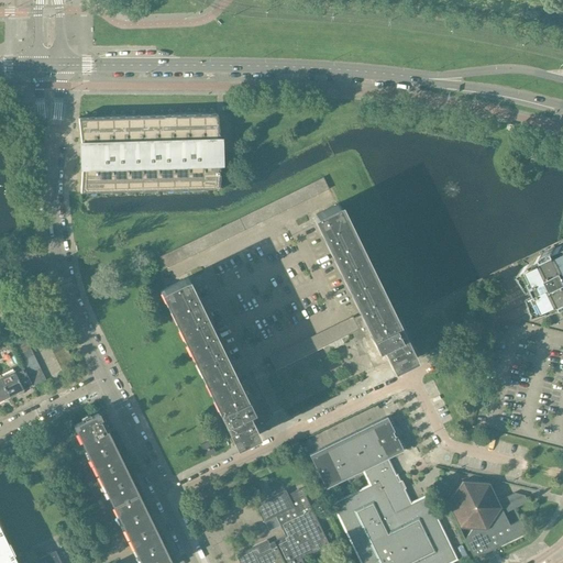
[(129,191),(144,191),(219,189),(220,159),(216,159),(216,155),(200,155),(200,164),(185,163),(185,165),(169,164),(169,165),(154,164),(154,165),(139,165),(139,166),(123,165),(123,166),(108,165),(108,167),(90,166),(90,144),(108,142),(108,144),(123,142),(123,143),(138,142),(139,143),(153,141),(153,142),(168,141),(169,142),(184,140),(184,142),(199,140),(199,141),(214,140),(214,142),(214,143),(220,143),(217,114),(78,118),(81,144),(85,144),(85,146),(83,147),(81,147),(80,148),(80,150),(80,151),(80,152),(81,153),(83,154),(85,154),(86,166),(81,166),(80,192),(129,191)]
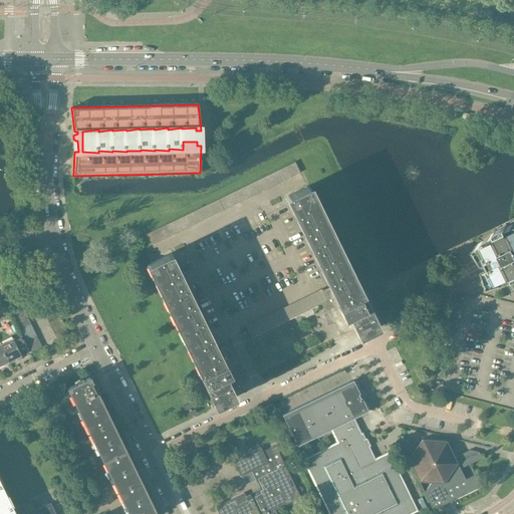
[(294,162),(289,165),(294,176),(300,173),(294,162)]
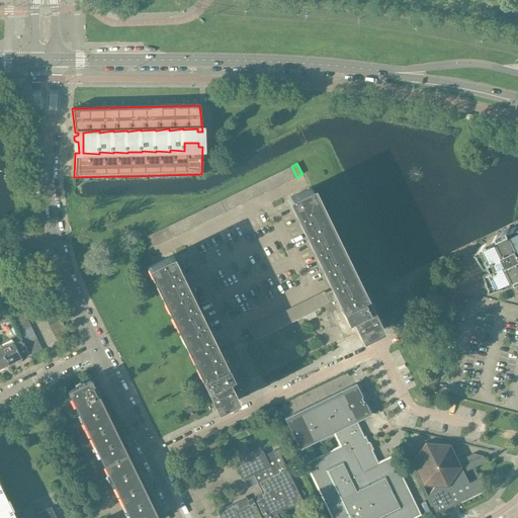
[(291,166),(285,169),(290,179),(296,177),(291,166)]
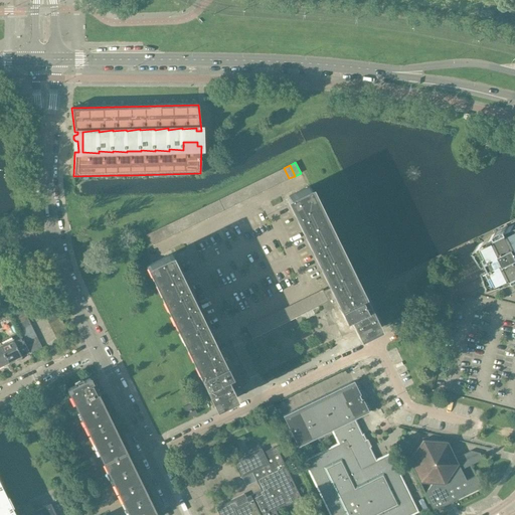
[(284,168),(279,170),(284,181),(289,178),(284,168)]
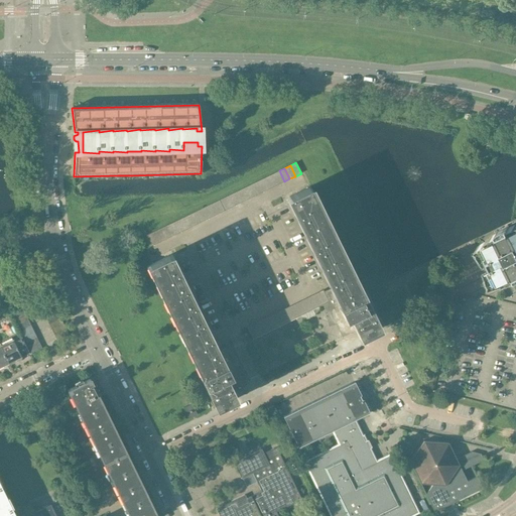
[(279,170),(273,173),(278,184),(284,181),(279,170)]
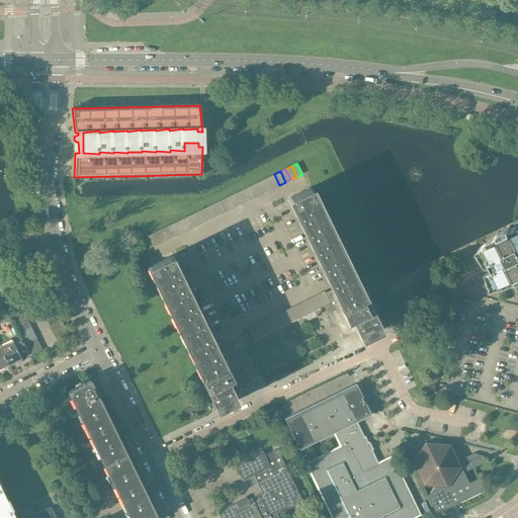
[(274,174),(269,176),(274,187),(279,185),(274,174)]
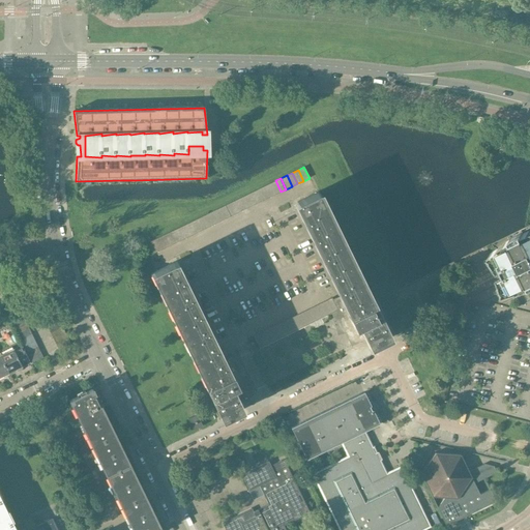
[(275,180),(270,183),(275,195),(281,192),(275,180)]
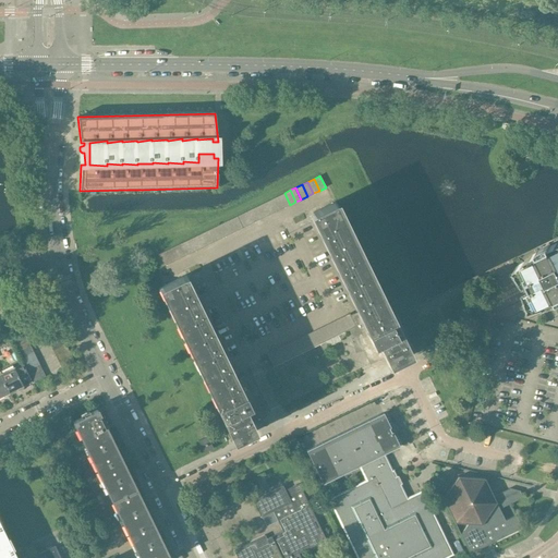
[(284,193),(278,196),(283,208),(290,205),(284,193)]
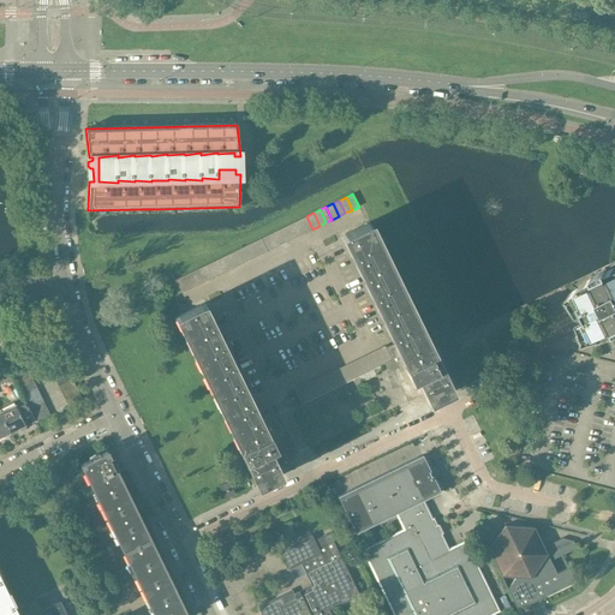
[(306,216),(299,219),(306,232),(312,230),(306,216)]
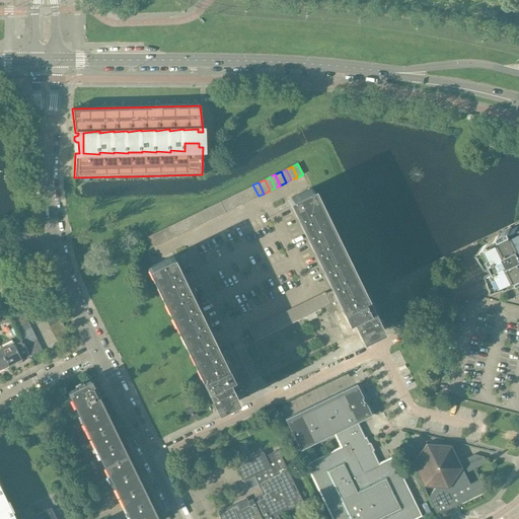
[(252,184),(247,188),(252,199),(258,196),(252,184)]
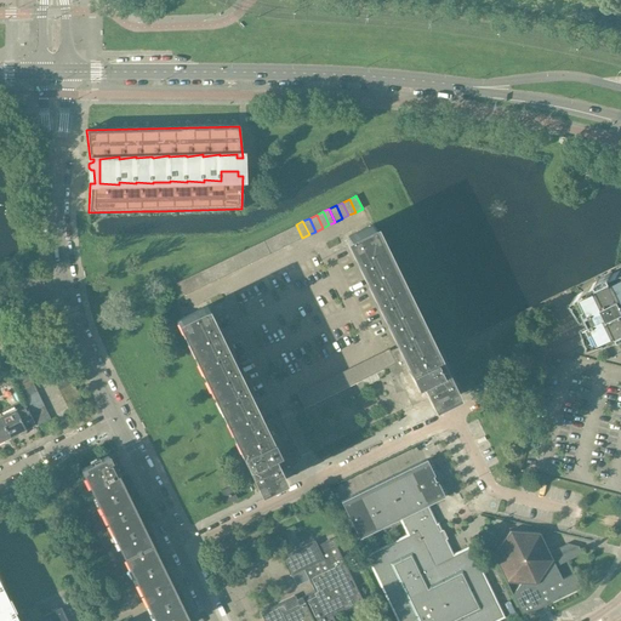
[(296,224),(290,228),(296,241),(302,238),(296,224)]
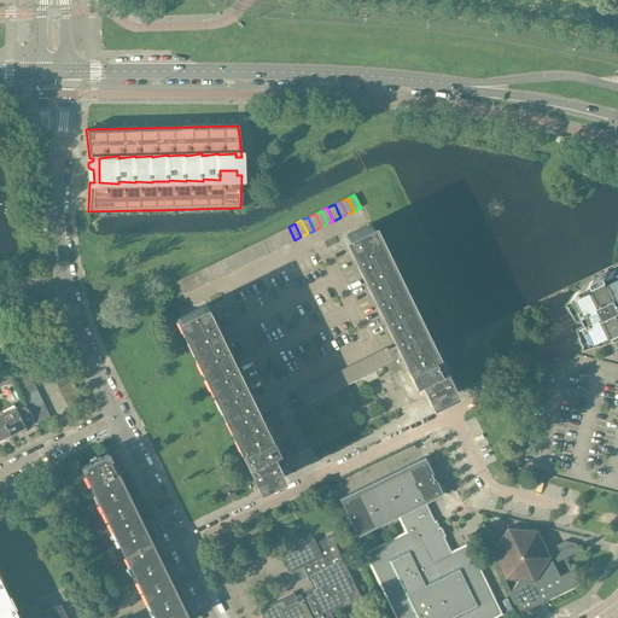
[(433,356),(398,284),(369,225),(345,235),(398,344),(388,349),(394,361),(388,365),(395,389),(404,386),(410,397),(407,398),(409,403),(425,396),(430,406),(431,406),(430,402),(453,391),(455,394),(437,355),(433,356)]
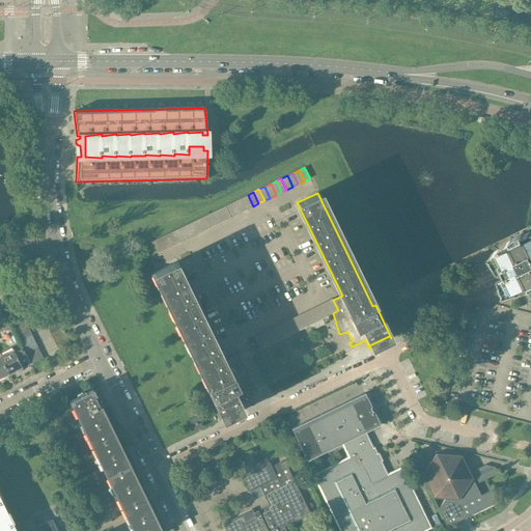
[(248,195),(242,197),(248,208),(253,206),(248,195)]
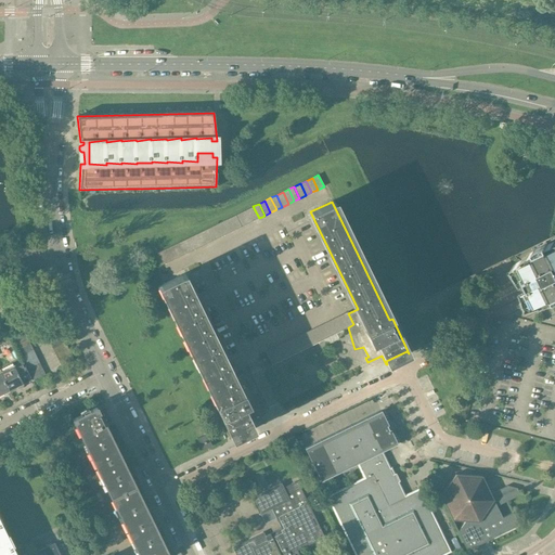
[(253,206),(247,209),(254,221),(259,218),(253,206)]
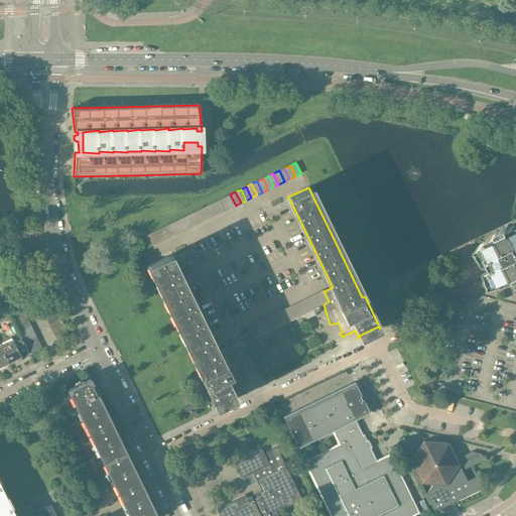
[(230,195),(225,197),(230,208),(236,206),(230,195)]
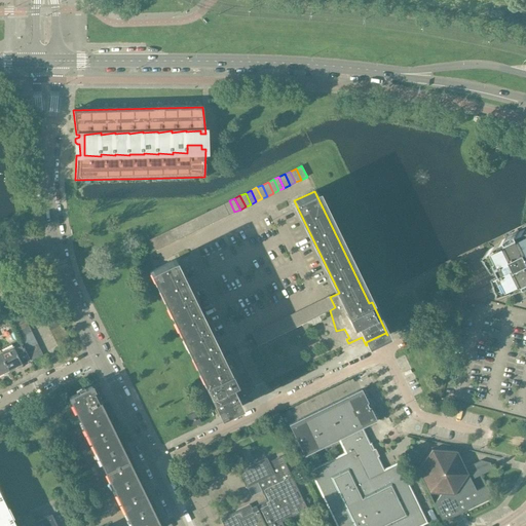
[(229,200),(223,203),(229,215),(234,212),(229,200)]
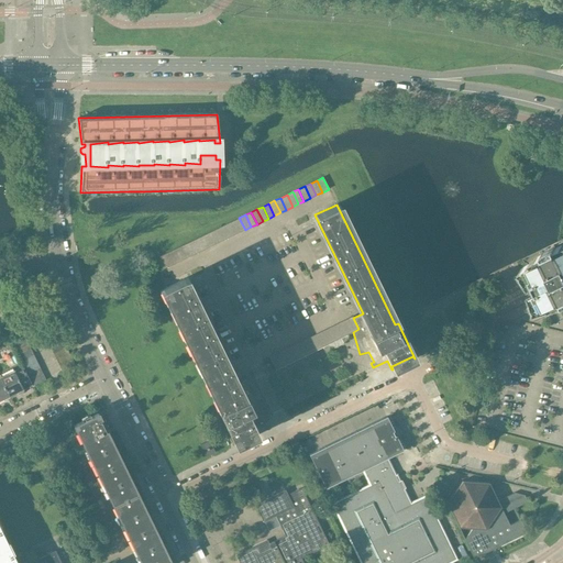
[(239,218),(233,221),(239,233),(245,230),(239,218)]
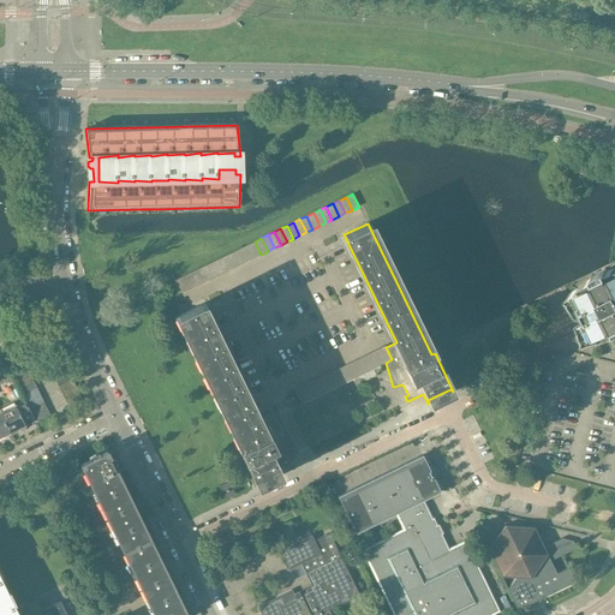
[(255,242),(248,244),(255,257),(261,255),(255,242)]
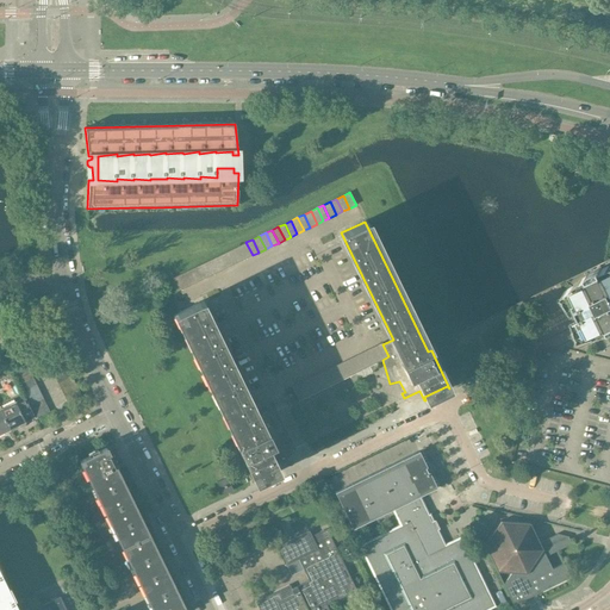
[(246,242),(240,246),(246,259),(253,255),(246,242)]
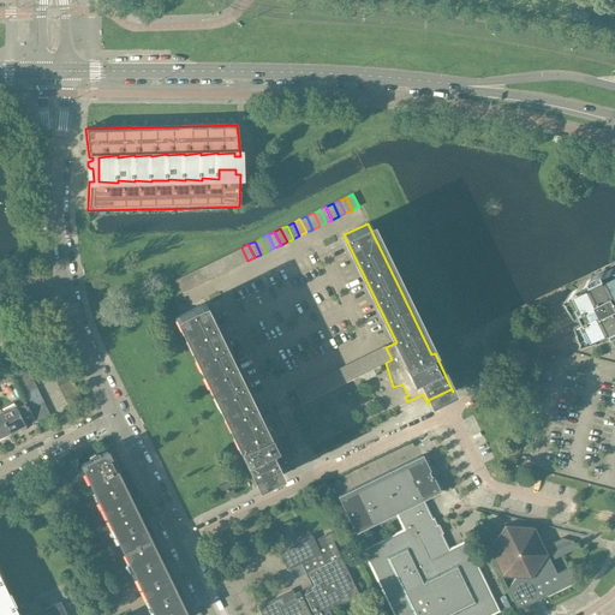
[(242,248),(236,251),(242,264),(248,261),(242,248)]
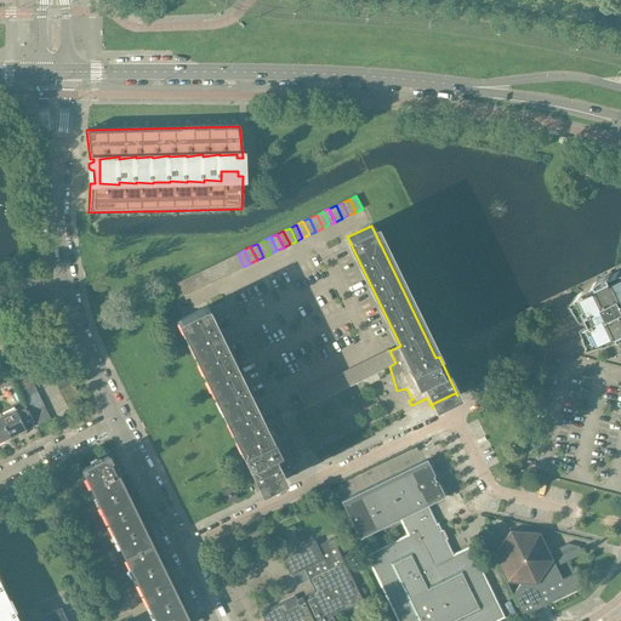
[(238,254),(231,256),(238,269),(244,267),(238,254)]
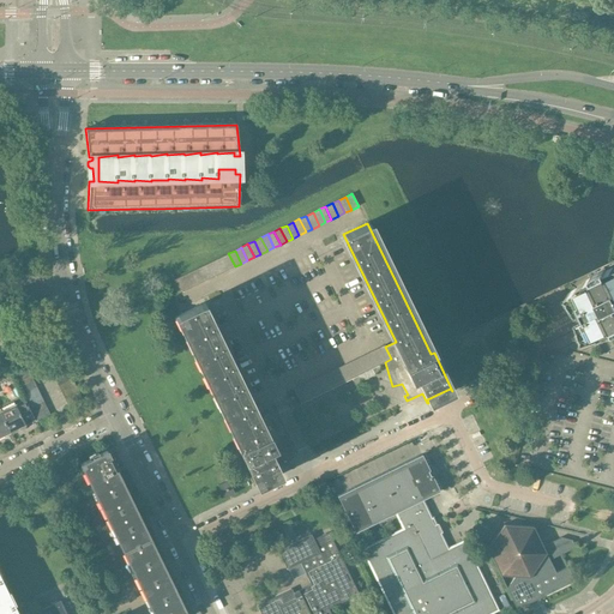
[(228,253),(222,257),(228,270),(235,266),(228,253)]
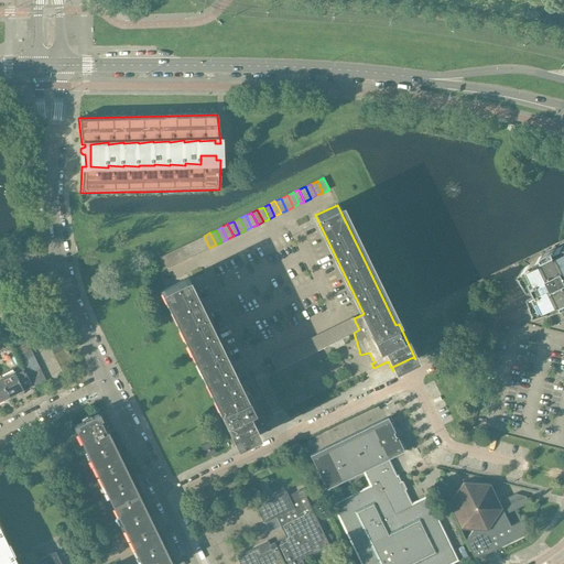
[(204,236),(198,238),(204,250),(209,248),(204,236)]
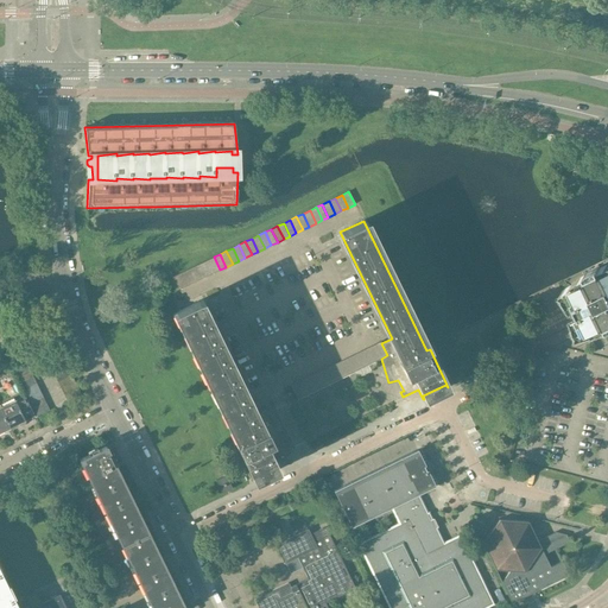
[(214,257),(207,260),(213,273),(220,270),(214,257)]
